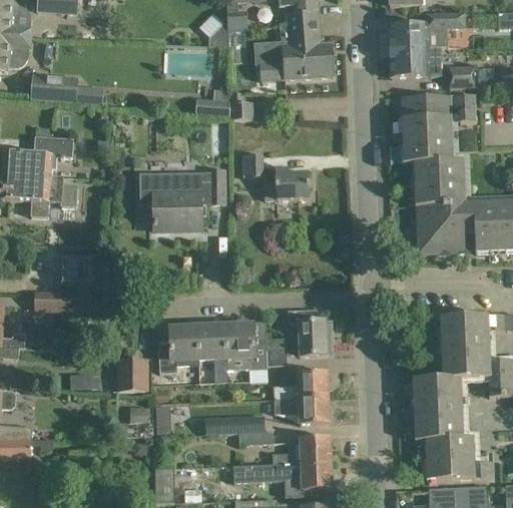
[(0,0),(0,34),(32,36),(33,25),(31,25),(31,18),(31,15),(30,13),(30,12),(29,10),(28,9),(27,9),(26,7),(24,6),(22,5),(21,5),(12,5),(13,0),(0,0)]
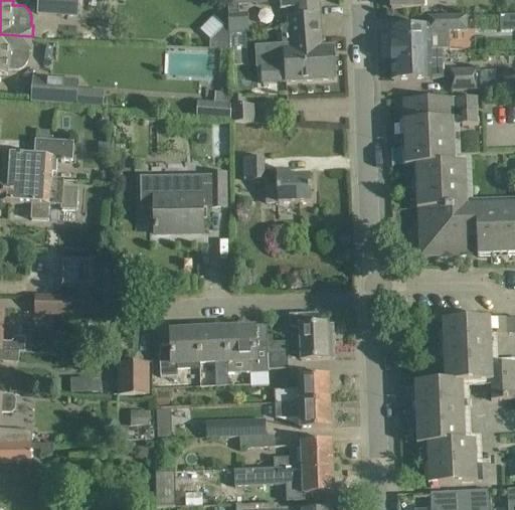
[(37,0),(36,11),(77,14),(78,0),(37,0)]
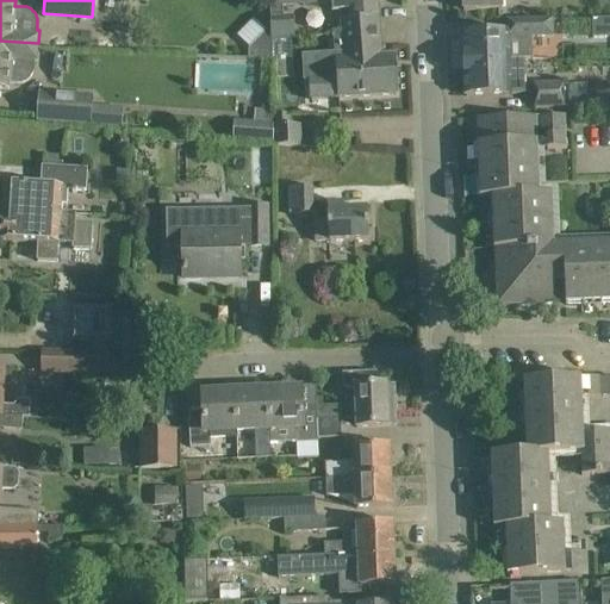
[(272,0),(272,1),(271,1),(272,25),(272,31),(272,36),(294,35),(292,12),(282,13),(282,4),(282,0),(310,0),(310,1),(332,0),(334,7),(338,7),(340,29),(335,29),(336,49),(316,51),(317,73),(309,74),(310,95),(396,91),(394,51),(381,53),(378,0),(272,0)]
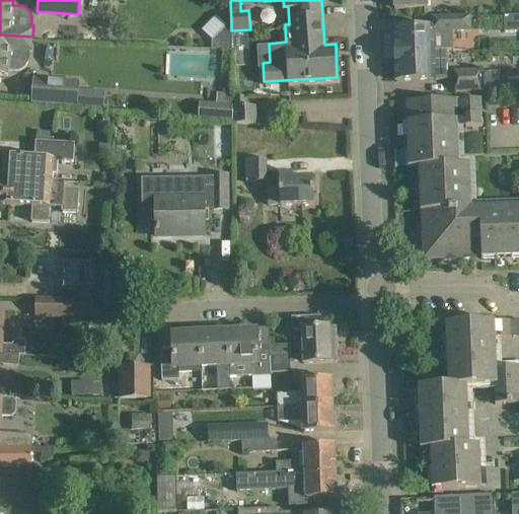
[(518,11),(503,12),(504,28),(518,27),(518,11)]
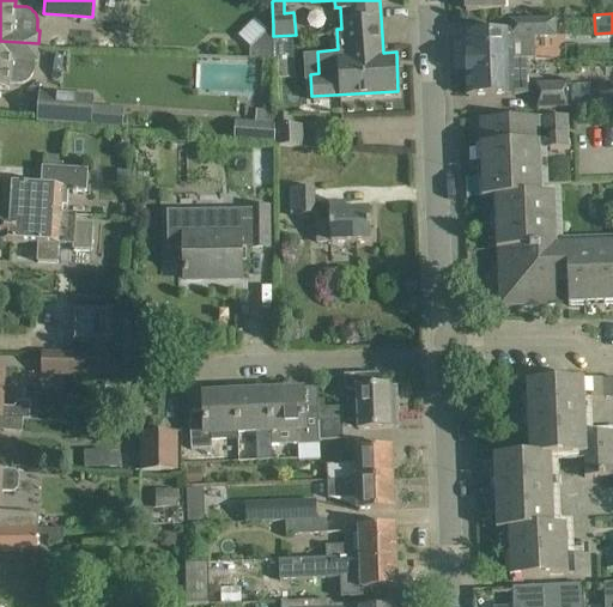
[(255,14),(237,31),(249,43),(249,54),(273,55),(273,36),(273,31),(273,25),(267,25),(267,26),(255,14)]
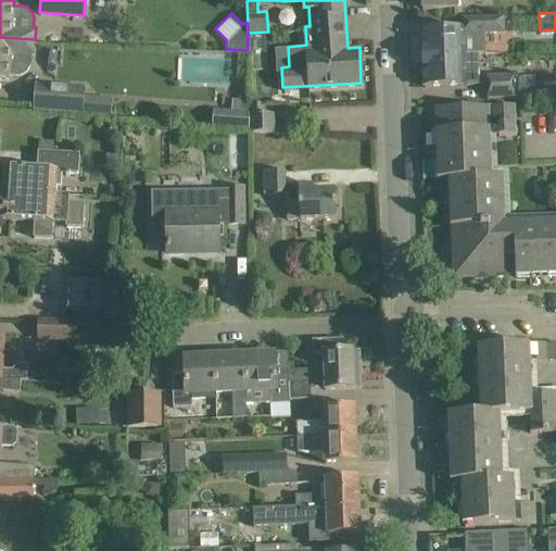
[(422,42),(422,61),(422,66),(424,66),(425,83),(479,82),(478,50),(485,50),(485,30),(504,30),(504,14),(464,14),(464,25),(422,25),(424,41),(422,42)]
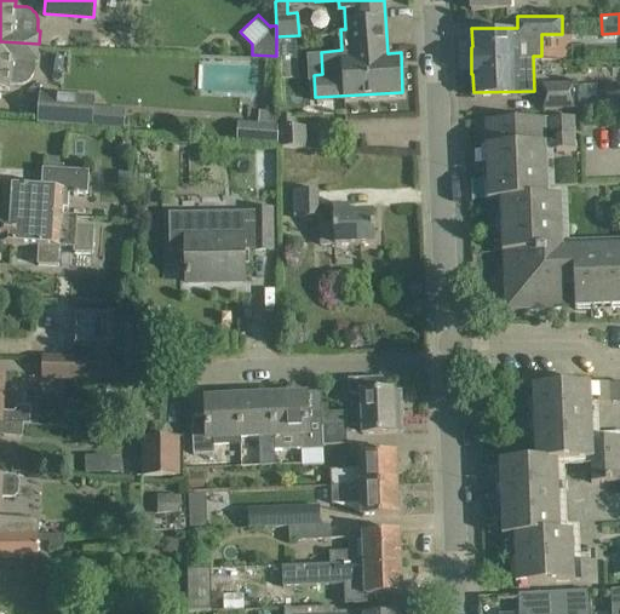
[(38,58),(39,44),(0,41),(0,86),(9,87),(9,81),(18,81),(19,81),(23,81),(26,80),(28,78),(30,76),(33,74),(33,73),(34,69),(35,68),(35,58),(38,58)]
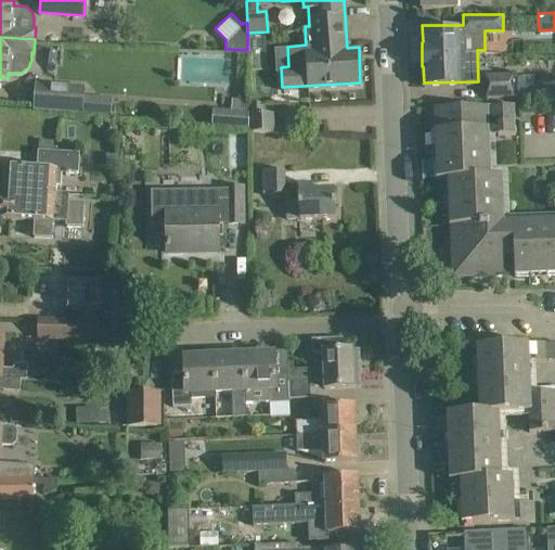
[(513,92),(513,74),(513,72),(487,73),(487,93),(513,93),(513,92)]
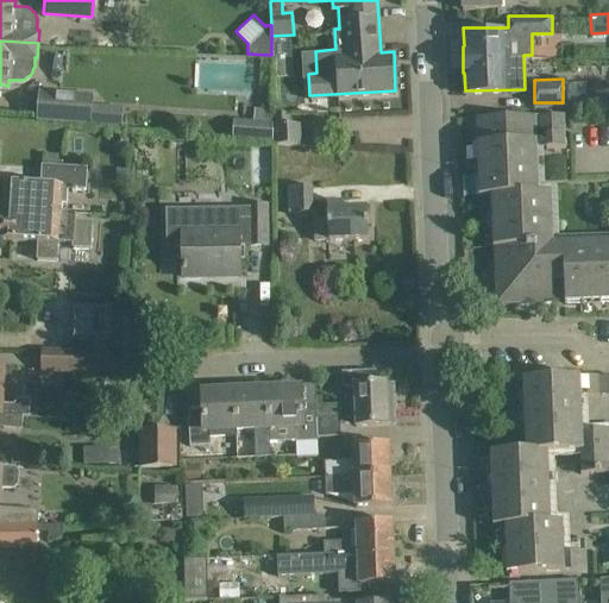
[(563,81),(563,101),(586,100),(586,80),(563,81)]
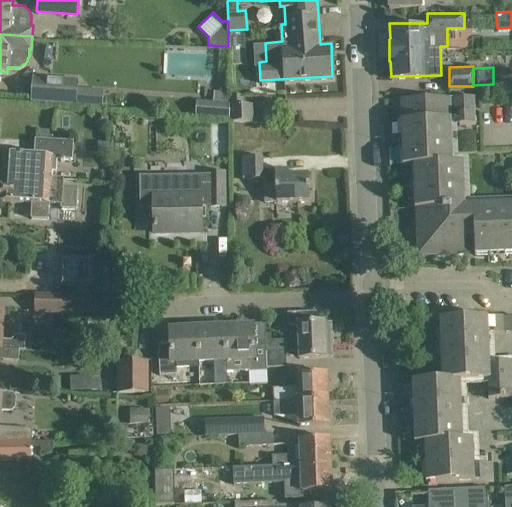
[(78,76),(32,73),(31,99),(76,102),(77,85),(78,76)]
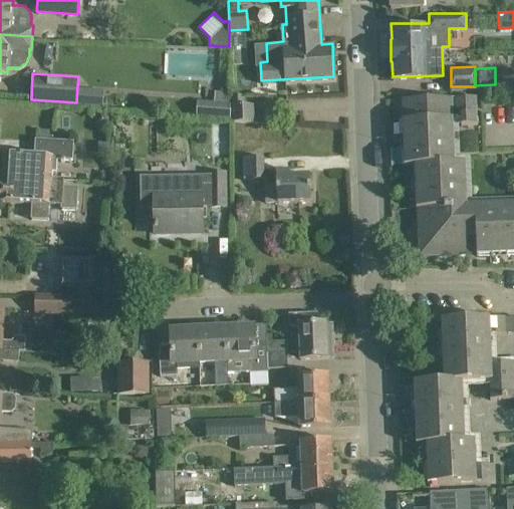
[(77,85),(76,102),(102,104),(104,87),(77,85)]
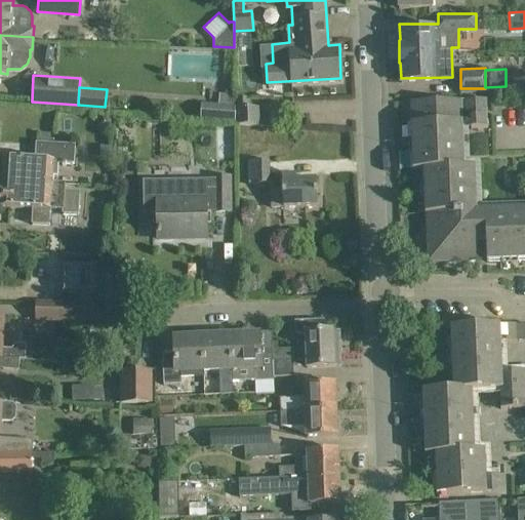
[(201,100),(200,117),(235,120),(236,103),(234,103),(234,91),(219,90),(218,102),(201,100)]
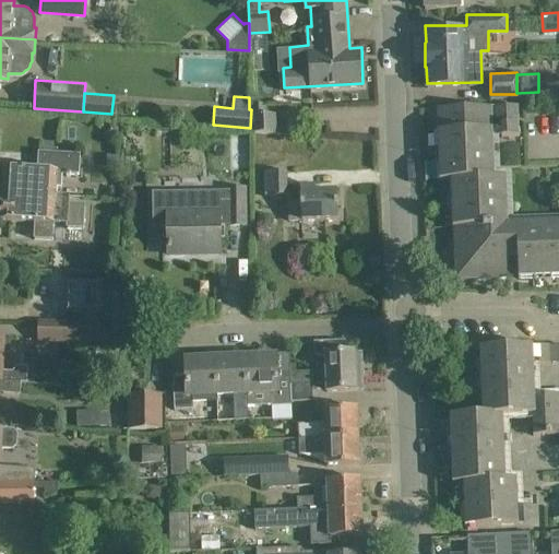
[(268,110),(266,101),(251,102),(252,129),(257,129),(276,129),(276,110),(268,110)]
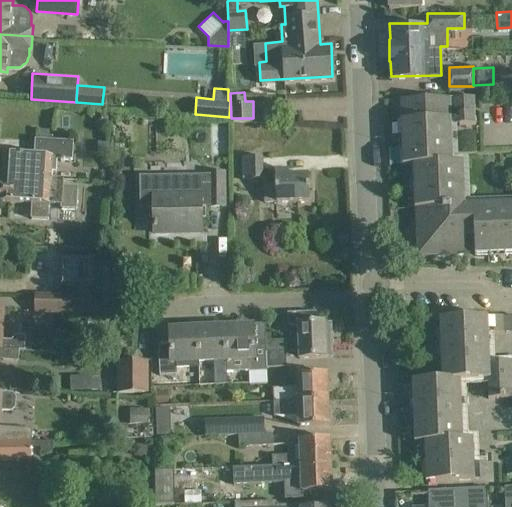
[(474,93),(450,94),(450,105),(463,104),(463,110),(475,109),(474,93)]
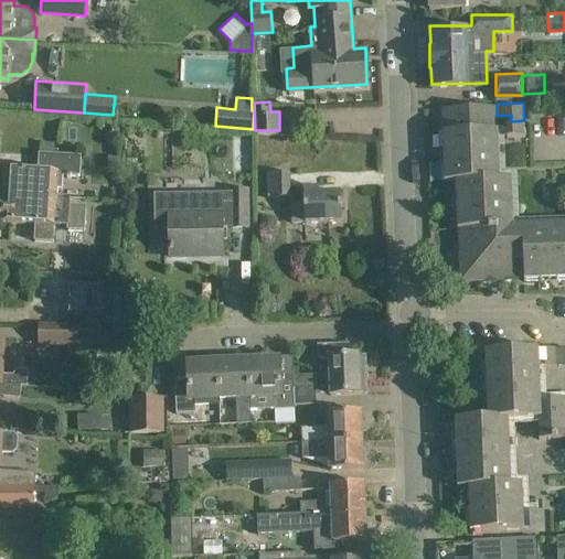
[(564,214),(519,216),(516,169),(504,169),(503,129),(498,129),(497,104),(440,106),(444,179),(455,179),(459,280),(515,278),(514,257),(523,256),(524,278),(564,276),(564,214)]
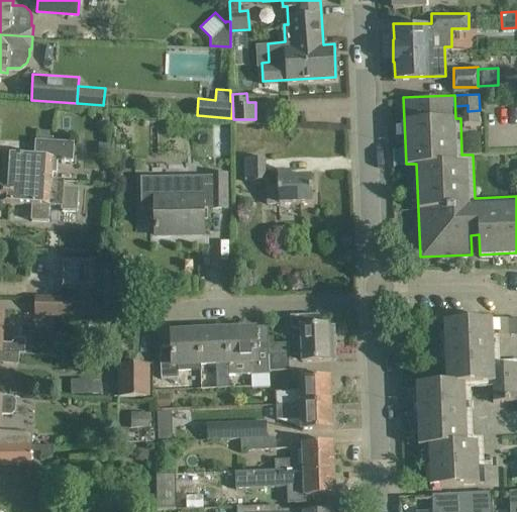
[(110,114),(106,110),(100,110),(96,114),(96,120),(100,124),(106,124),(110,120),(110,114)]
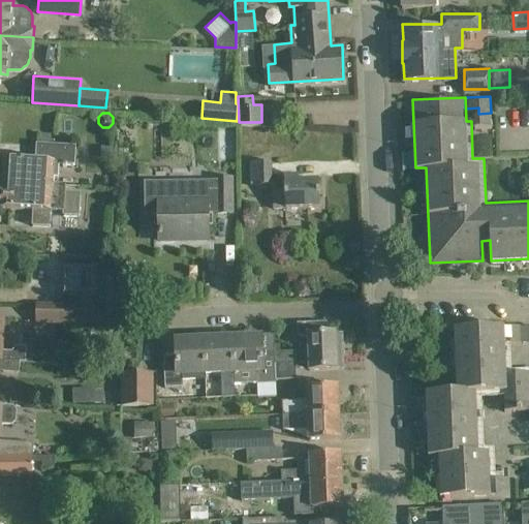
[(4,156),(2,179),(53,182),(55,159),(74,161),(75,143),(36,141),(35,158),(4,156)]
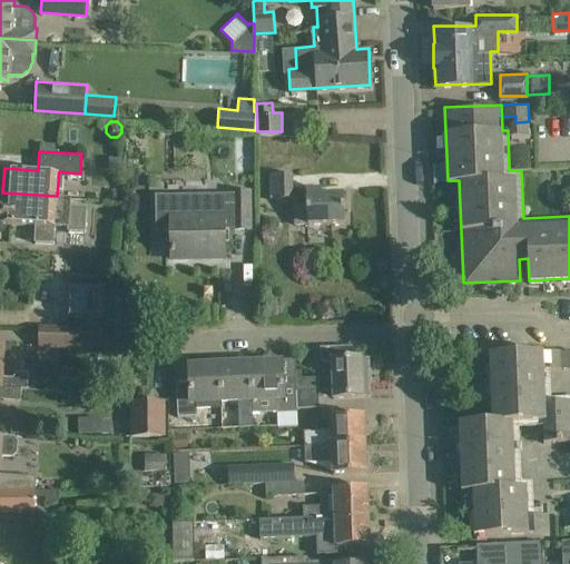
[(291,171),(271,171),(271,198),(291,197),(291,171)]
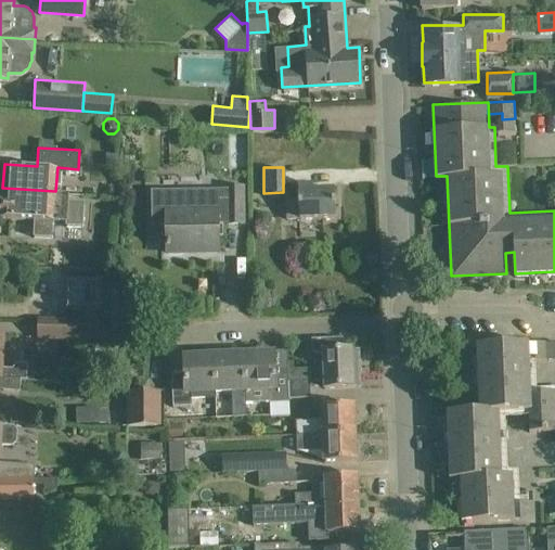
[(313,187),(313,181),(298,182),(298,199),(286,199),(287,216),(336,214),(334,187),(313,187)]
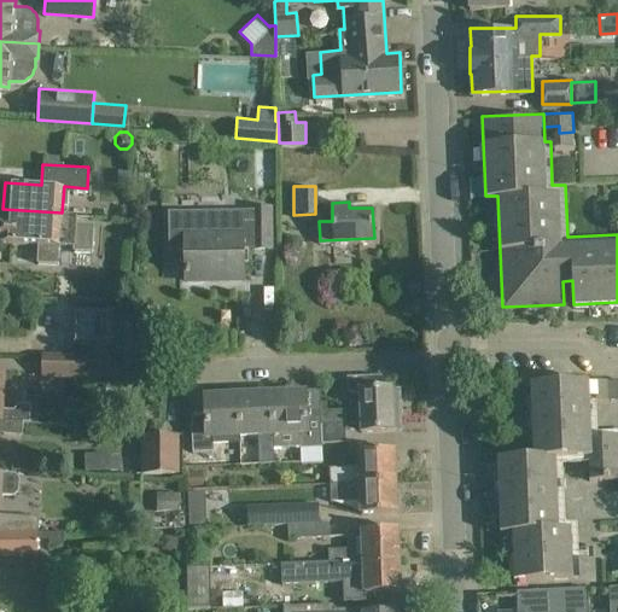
[(270,221),(270,204),(252,204),(252,207),(168,208),(169,246),(180,246),(180,261),(186,261),(186,277),(209,277),(209,270),(243,270),(243,246),(270,245),(270,221)]
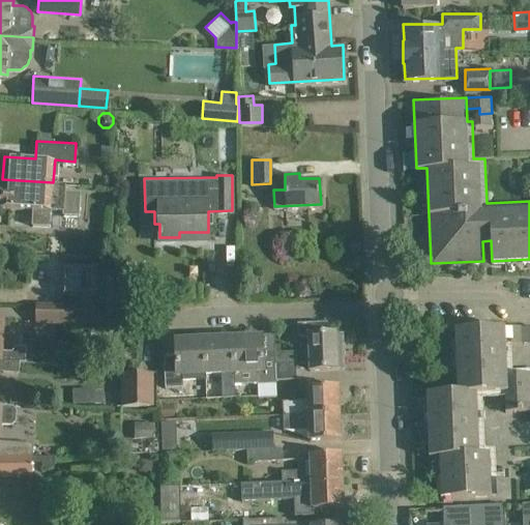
[(65,190),(65,183),(53,182),(2,179),(2,185),(1,185),(0,206),(32,208),(31,225),(49,226),(50,209),(51,209),(51,207),(62,208),(62,212),(79,213),(81,191),(65,190)]
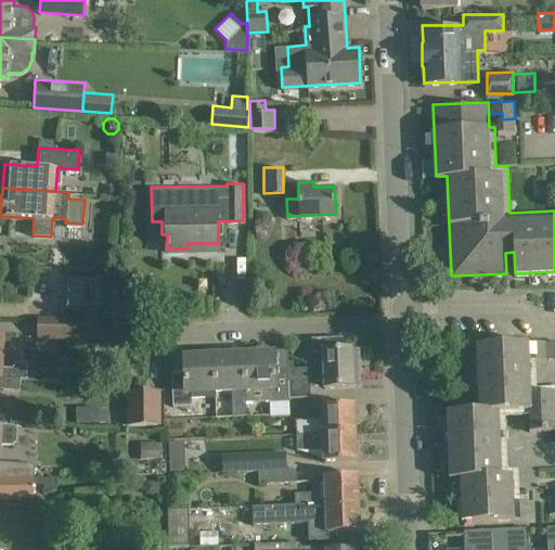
[(100,276),(63,276),(63,308),(100,308),(100,276)]
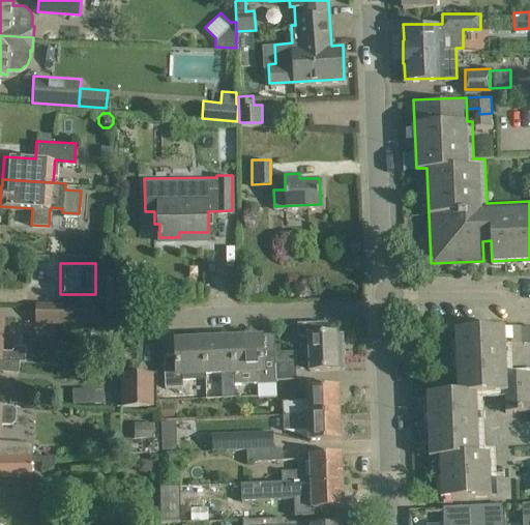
[(135,283),(119,283),(120,296),(149,296),(149,283),(135,283)]
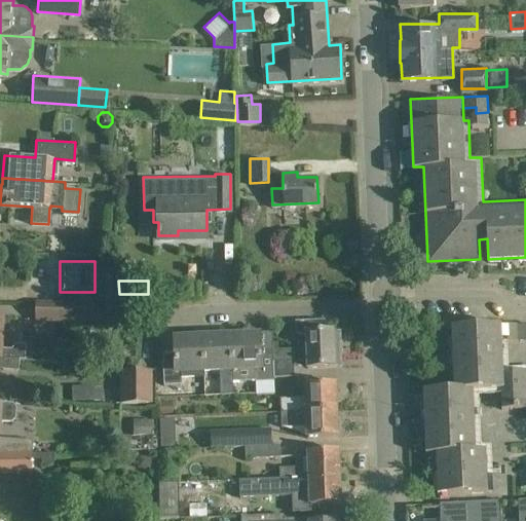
[(99,300),(51,299),(35,299),(35,319),(98,320),(99,300)]
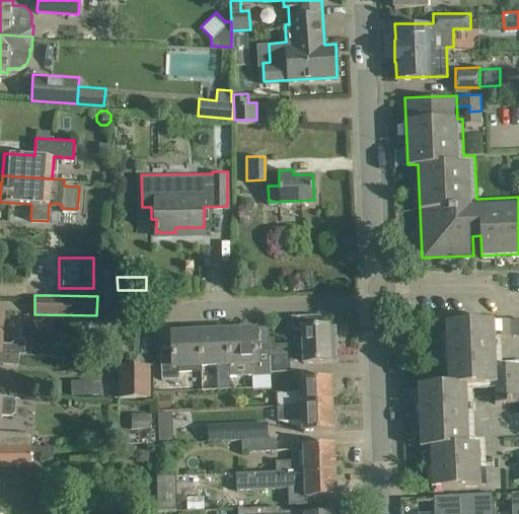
[(0,311),(0,350),(18,352),(18,351),(24,352),(25,338),(15,337),(11,341),(3,341),(4,312),(0,311)]
